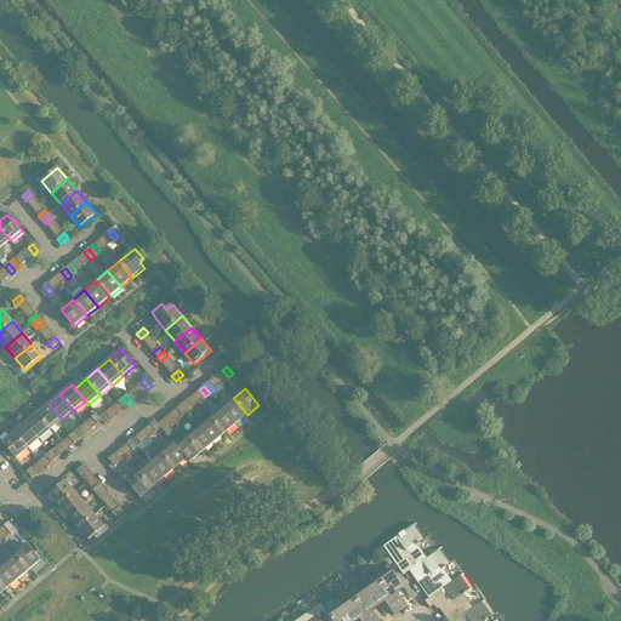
[(127,405),(121,398),(118,402),(124,409),(127,405)]
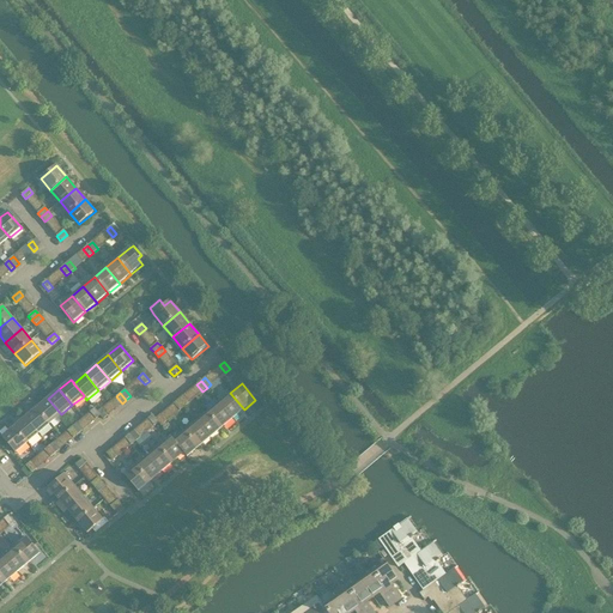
[(232,419),(244,410),(230,393),(219,402),(232,419)]
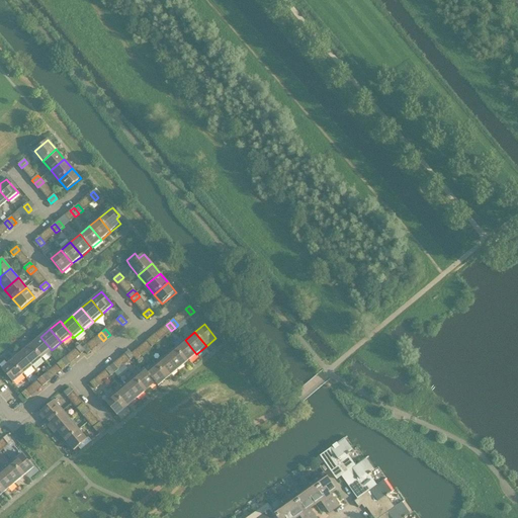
[(154,335),(151,338),(156,344),(159,341),(154,335)]
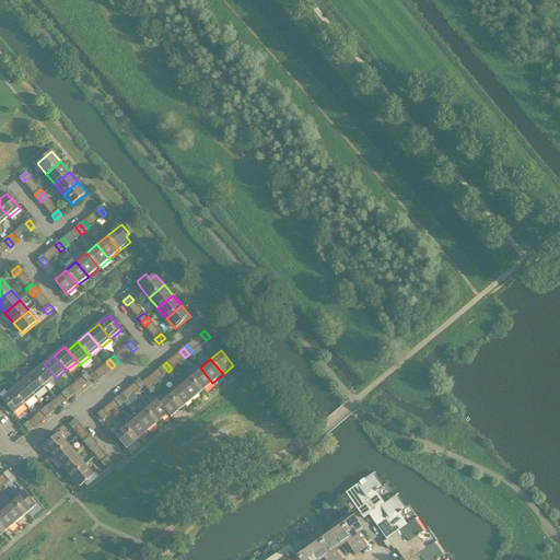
[(33,373),(45,387),(56,378),(44,364),(33,373)]
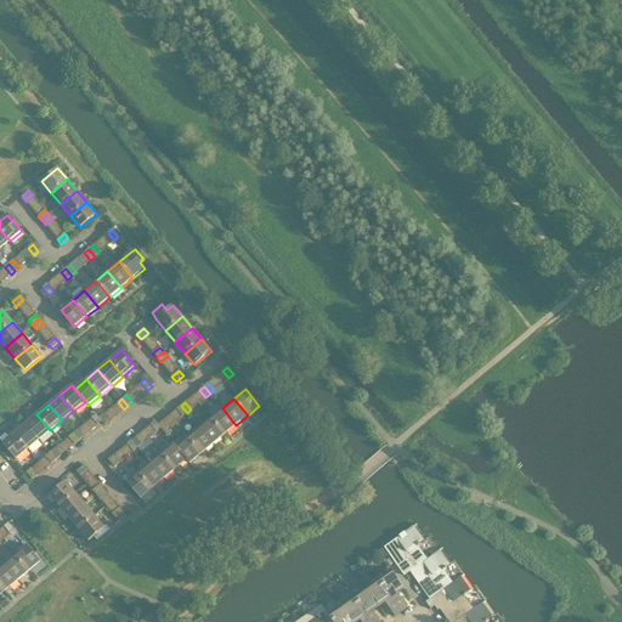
[(182,417),(187,413),(181,406),(176,410),(182,417)]
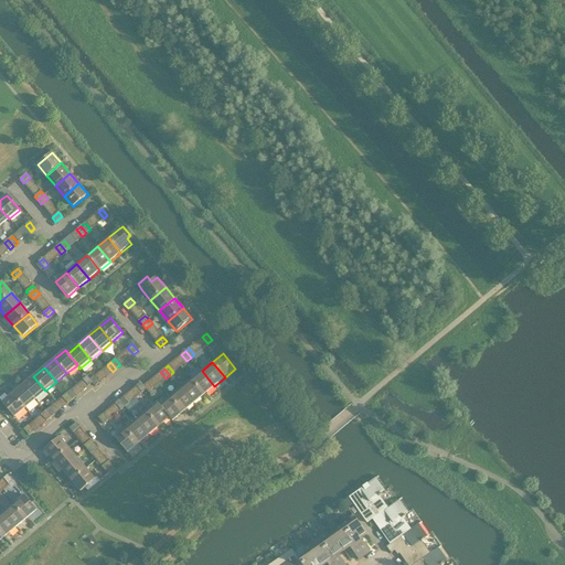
[(204,395),(214,386),(202,371),(191,380),(204,395)]
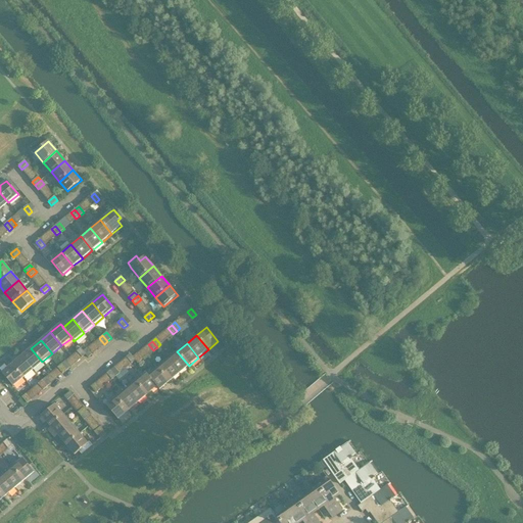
[(21,357),(33,370),(42,362),(31,348),(21,357)]
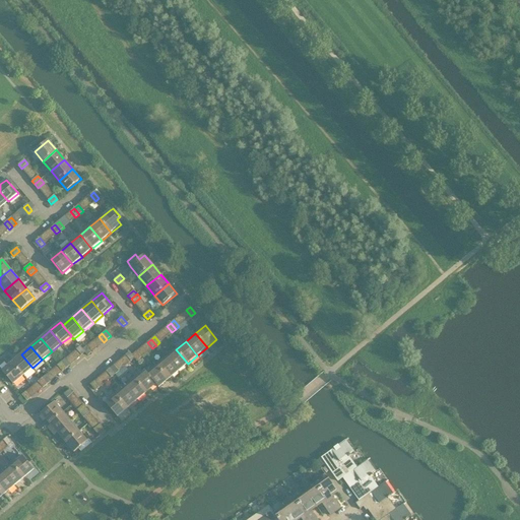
[(81,355),(84,352),(85,352),(82,349),(80,346),(76,349),(81,355)]
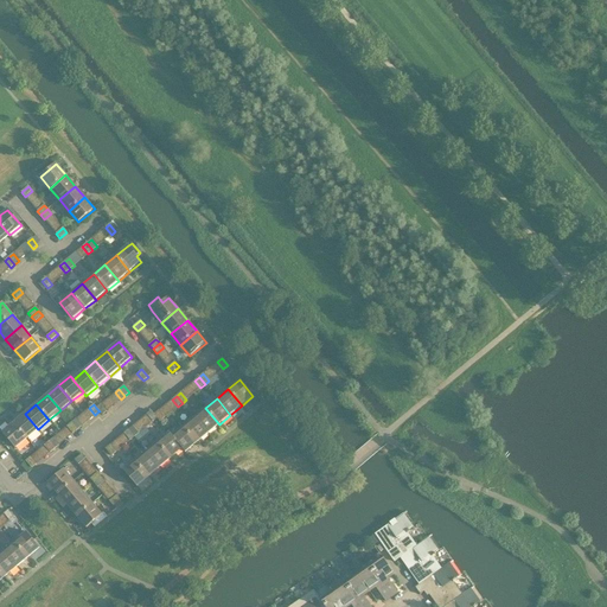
[(100,411),(98,411),(102,415),(107,411),(101,404),(96,408),(100,411)]
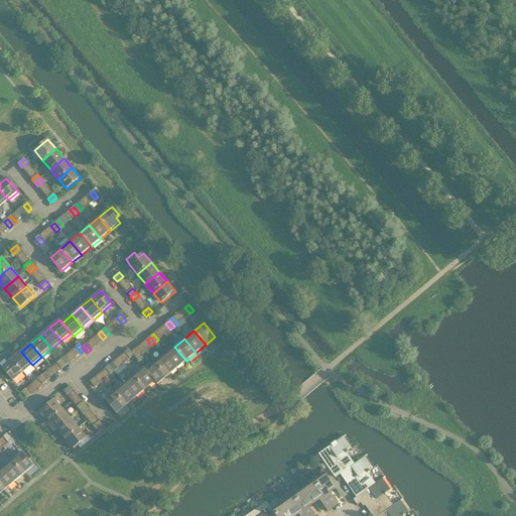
[(176,369),(186,361),(174,347),(165,355),(176,369)]
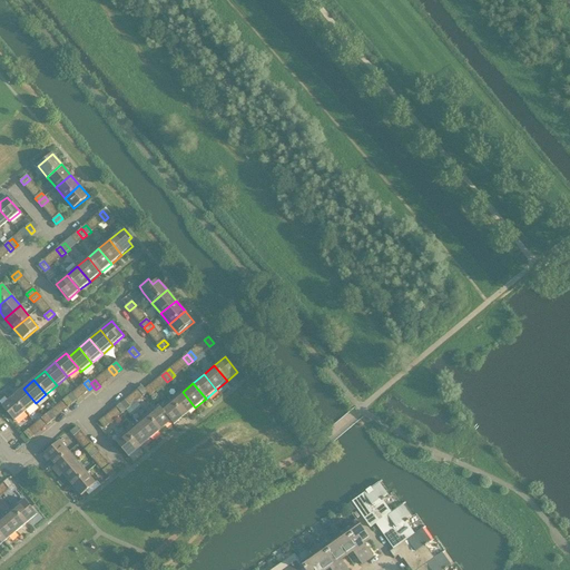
[(147,393),(145,390),(141,386),(138,390),(144,396),(147,393)]
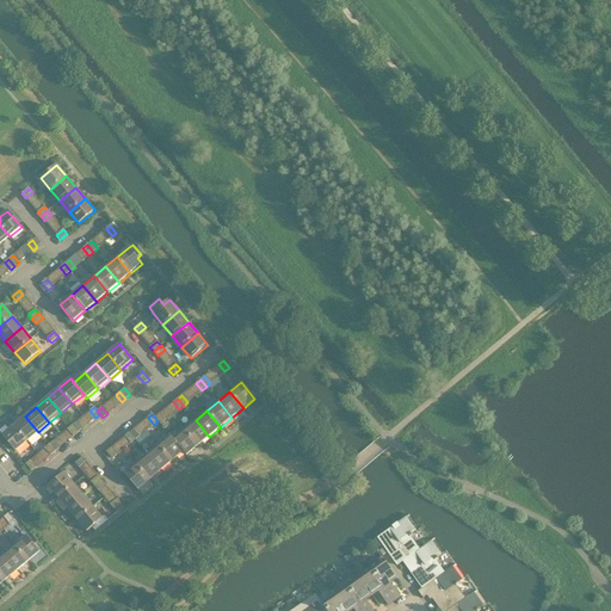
[(159,414),(155,418),(158,421),(161,425),(165,421),(159,414)]
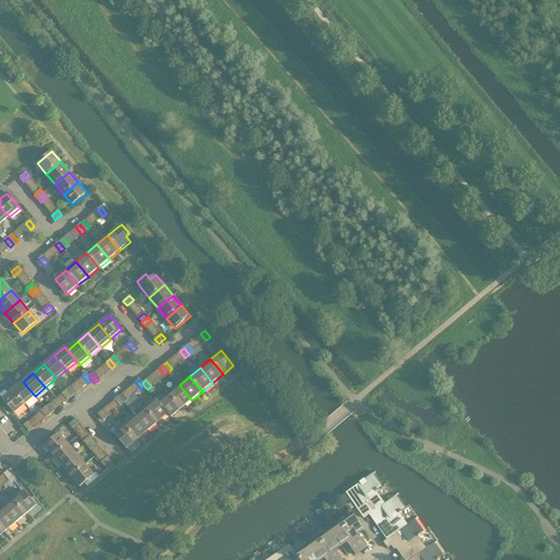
[(12,391),(24,405),(35,396),(23,382),(12,391)]
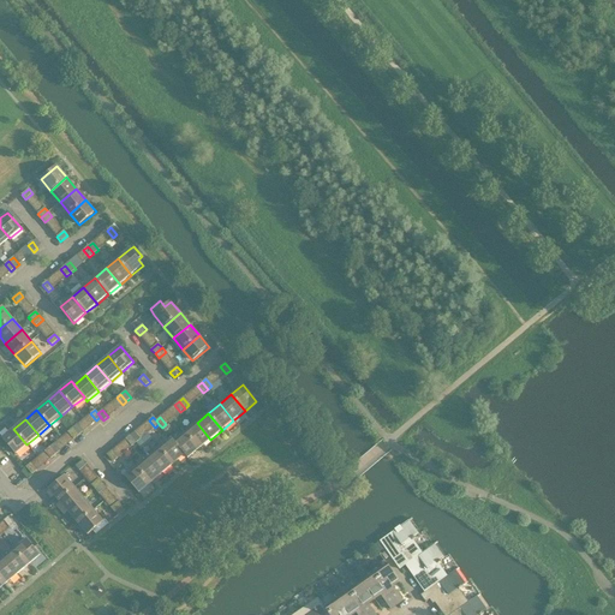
[(199,449),(210,440),(197,423),(185,433),(199,449)]
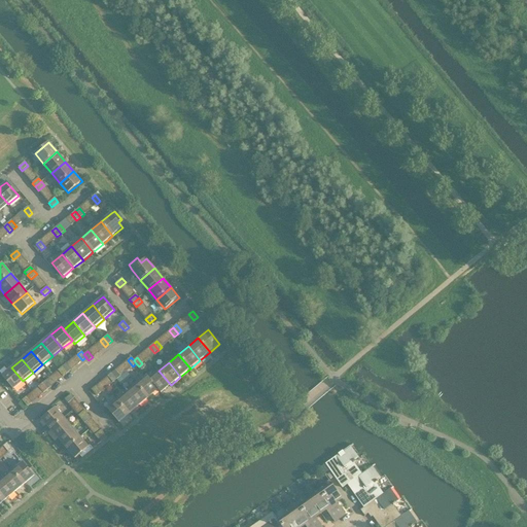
[(65,364),(62,367),(67,374),(70,371),(65,364)]
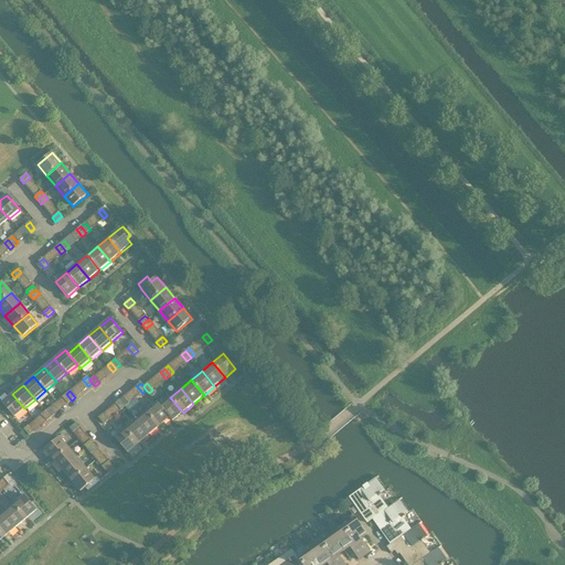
[(24,408),(12,394),(1,403),(14,417),(24,408)]
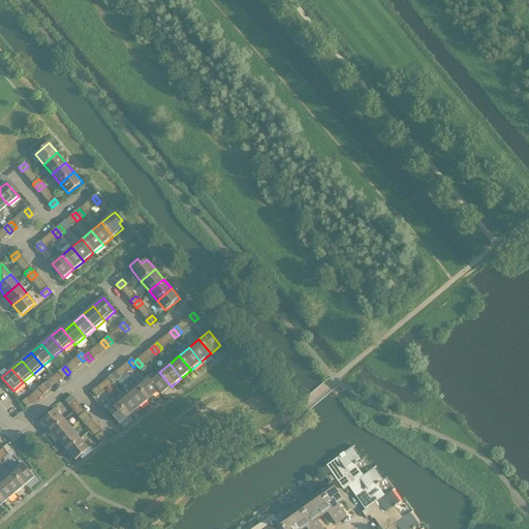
[(67,375),(62,369),(58,372),(63,378),(67,375)]
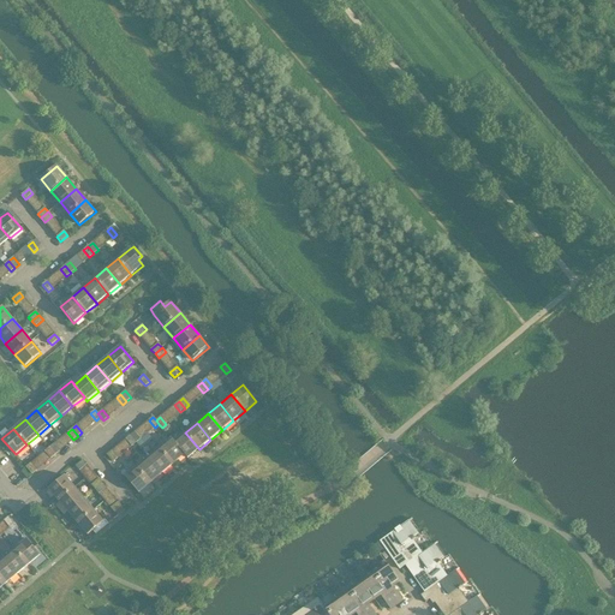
[(135,433),(130,436),(136,443),(141,440),(135,433)]
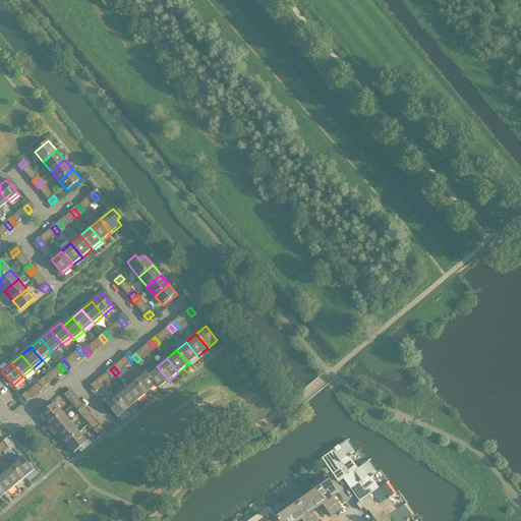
[(159,389),(169,381),(157,366),(148,374),(157,385),(156,386),(159,389)]
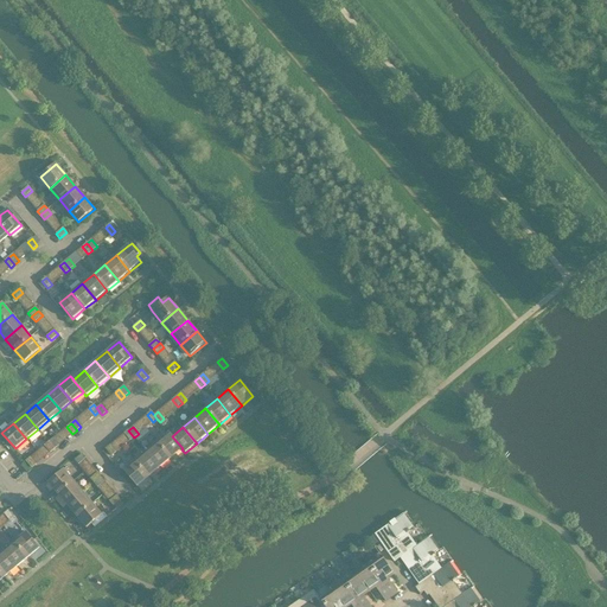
[(129,441),(134,438),(128,430),(123,434),(129,441)]
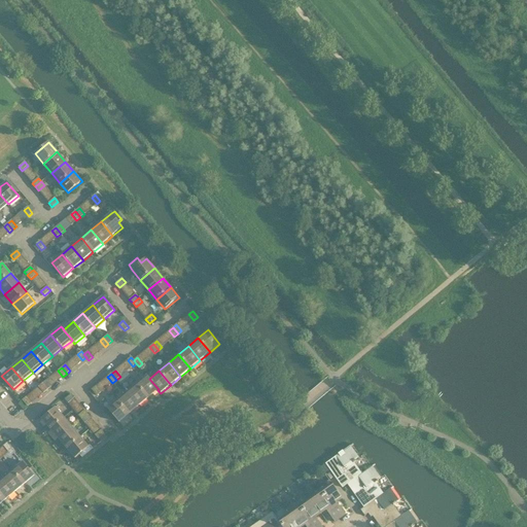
[(148,397),(157,390),(159,389),(149,379),(147,376),(137,384),(148,397)]
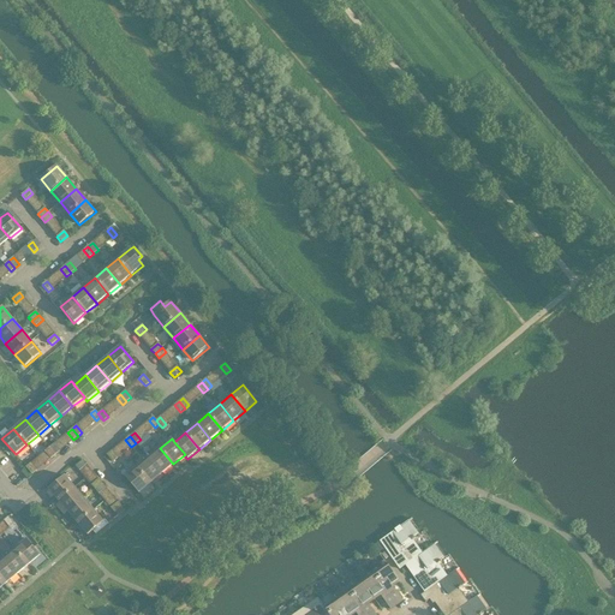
[(53,445),(49,448),(55,455),(59,452),(53,445)]
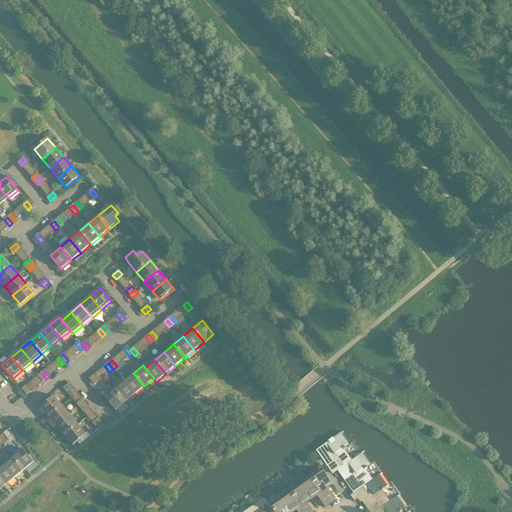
[(46,379),(41,373),(37,376),(42,382),(46,379)]
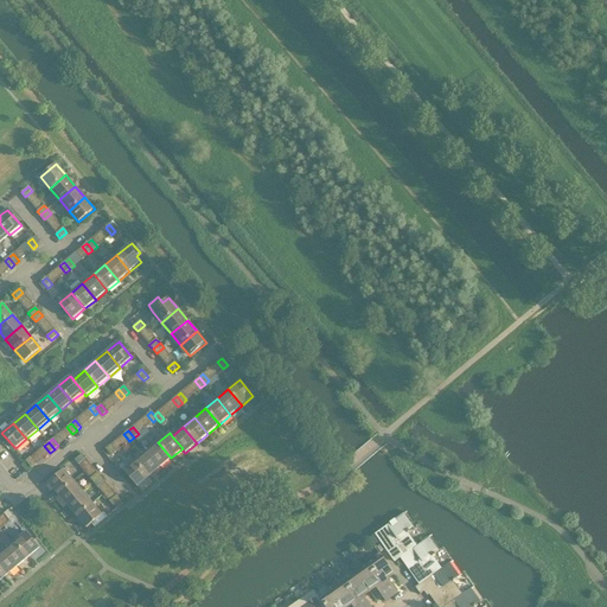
[(160,467),(171,458),(158,442),(146,452),(160,467)]
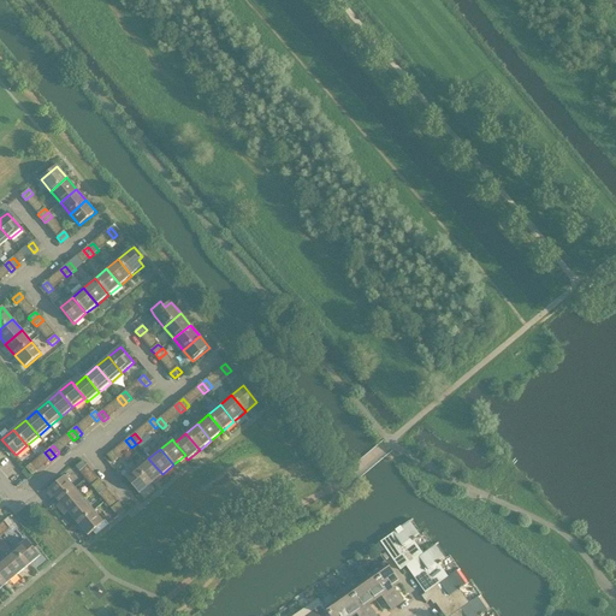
[(112,452),(107,456),(113,463),(118,460),(112,452)]
